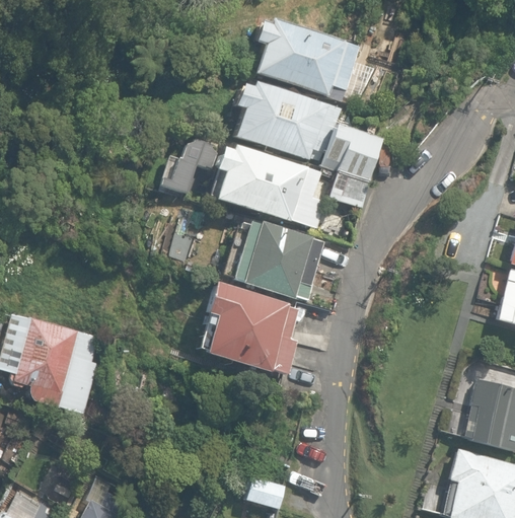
[(354,66),(360,47),(252,14),(243,45),(258,49),(250,73),(345,101),(347,94),(365,99),(373,72),(354,66)]
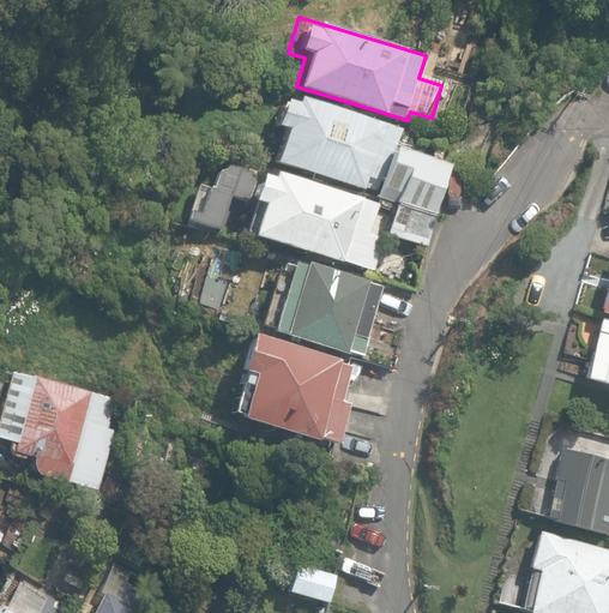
[(456,31),(452,44),(470,49),(474,36),(456,31)]
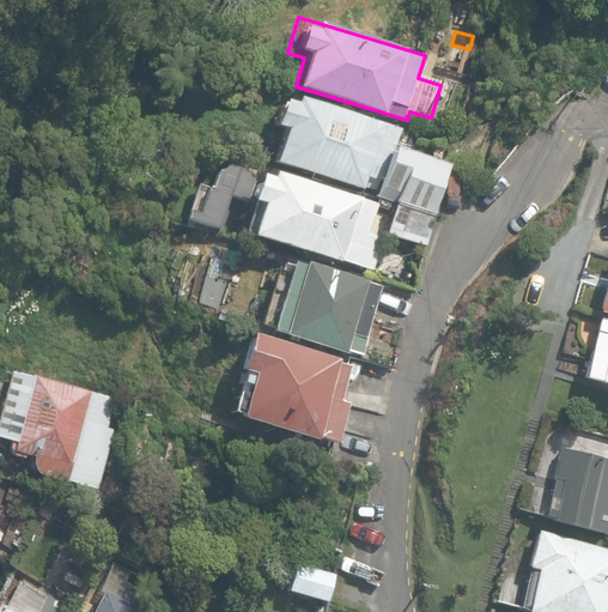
[(285,128),(275,162),(365,187),(369,176),(385,181),(400,128),(293,97),(291,103),(281,101),(274,126),(285,128)]
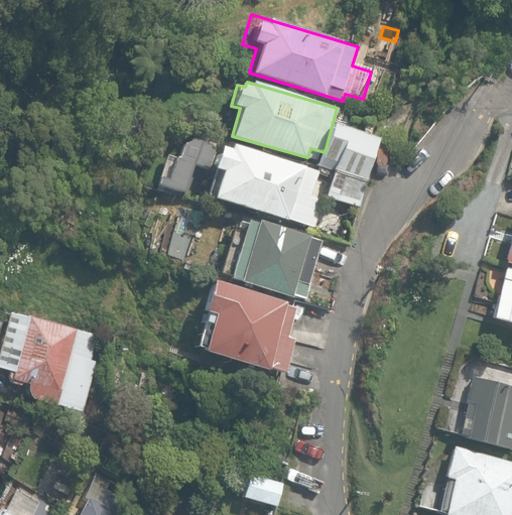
[(337,124),(325,164),(374,178),(385,138),(337,124)]
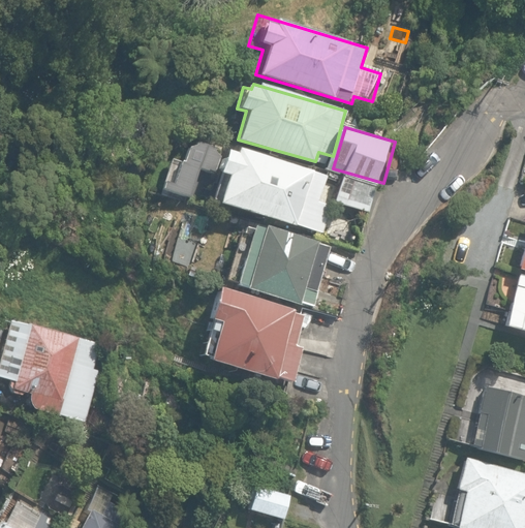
[(163,190),(192,197),(201,168),(217,173),(223,151),(197,143),(196,146),(189,149),(185,161),(183,161),(177,183),(165,180),(163,190)]
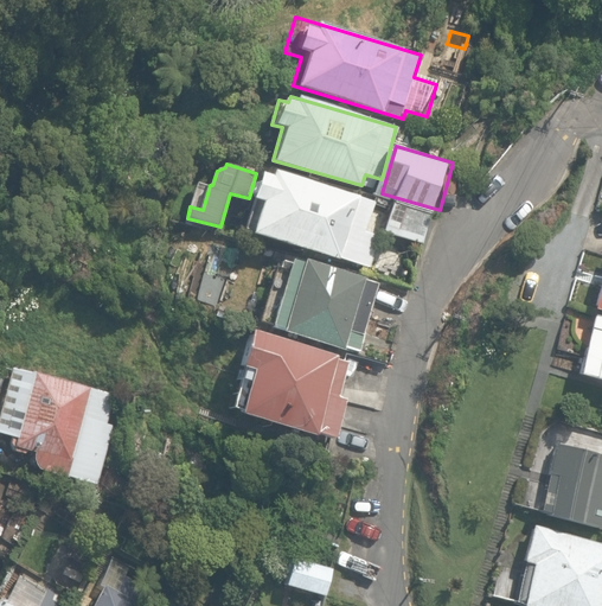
[(372,202),(268,171),(267,177),(256,173),(249,198),(260,202),(250,234),(372,267),(380,235),(365,231),(372,202)]
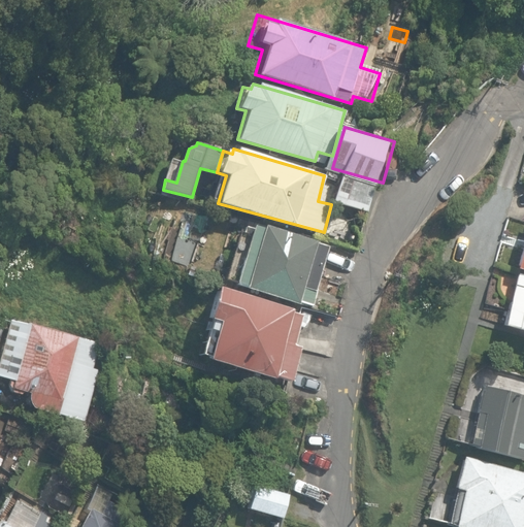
[(336,195),(369,205),(375,184),(342,174),(336,195)]
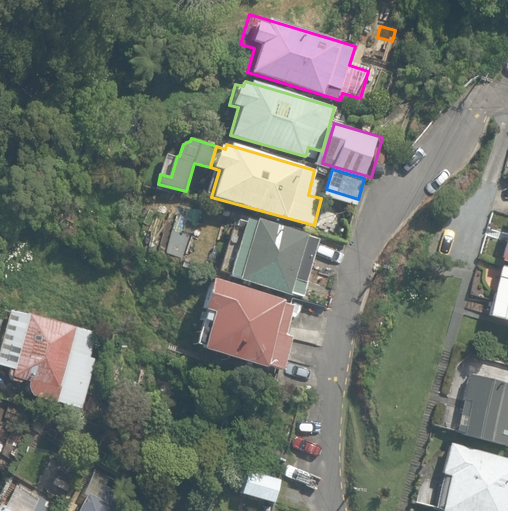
[(291,292),(304,296),(310,278),(309,278),(321,237),(256,217),(255,220),(246,218),(243,226),(234,223),(220,269),(239,276),(238,278),(291,293),(291,292)]
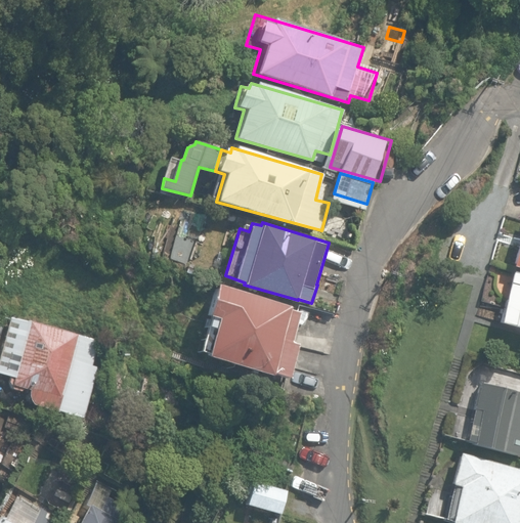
[(519,270),(517,269),(503,322),(519,327),(519,270)]
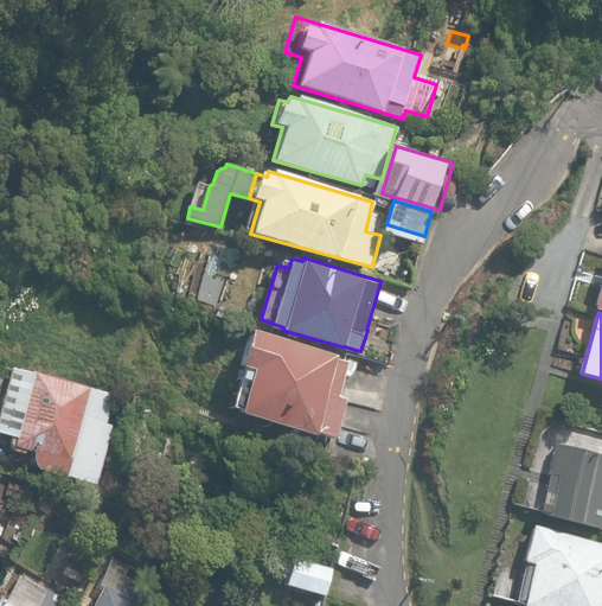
[(316,432),(335,438),(347,397),(340,396),(351,362),(339,358),(339,355),(251,329),(241,365),(243,367),(239,376),(243,377),(235,406),(239,407),(238,412),(315,434),(316,432)]
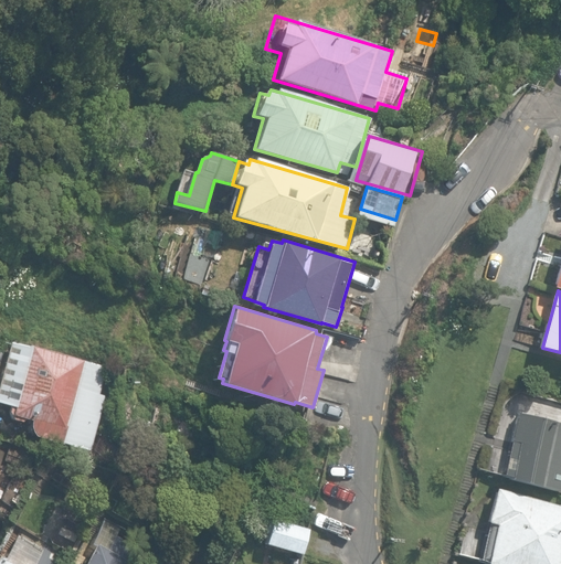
[(86,446),(95,448),(109,396),(103,394),(110,366),(12,340),(0,381),(0,401),(12,405),(10,410),(14,418),(24,421),(27,417),(33,419),(32,424),(33,427),(35,432),(38,435),(85,447),(86,446)]
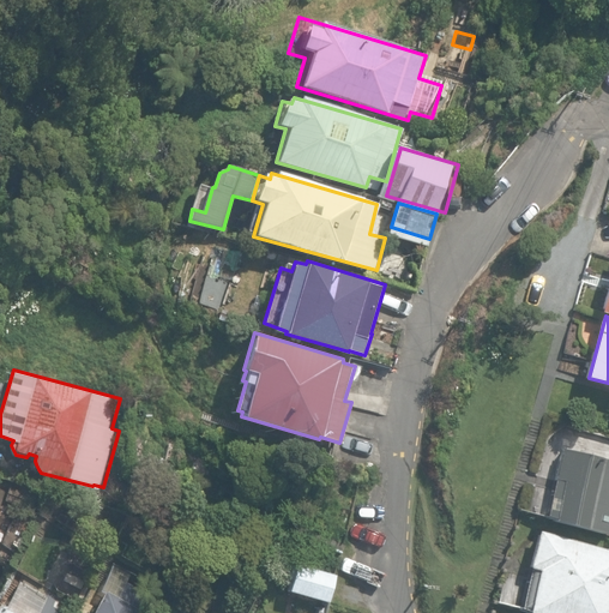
[(548,515),(608,532),(608,460),(566,449),(548,515)]
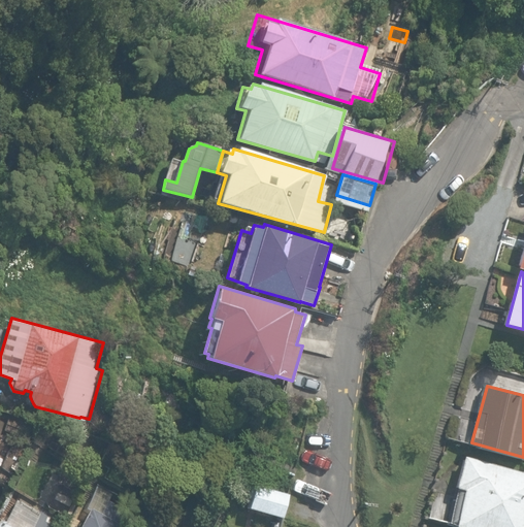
[(455,526),(459,526),(523,526),(523,470),(465,455),(457,487),(459,488),(451,520),(456,522),(455,526)]
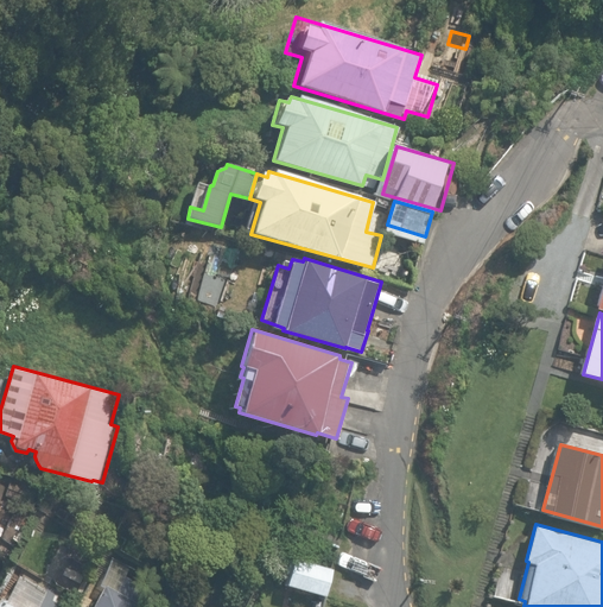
[(289,583),(328,595),(334,573),(335,568),(296,557),(289,583)]
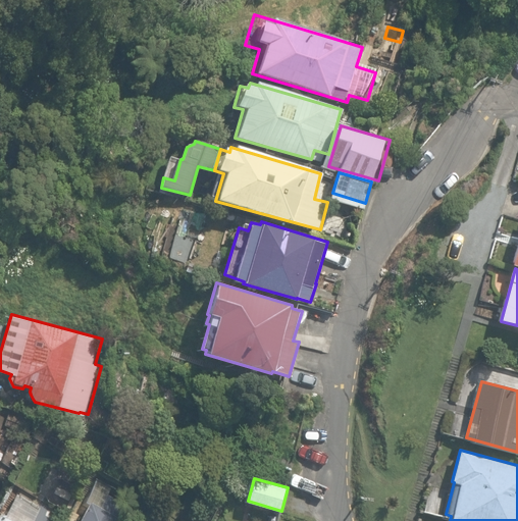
[(124,520),(128,512),(99,496),(94,504),(92,502),(81,520),(124,520)]
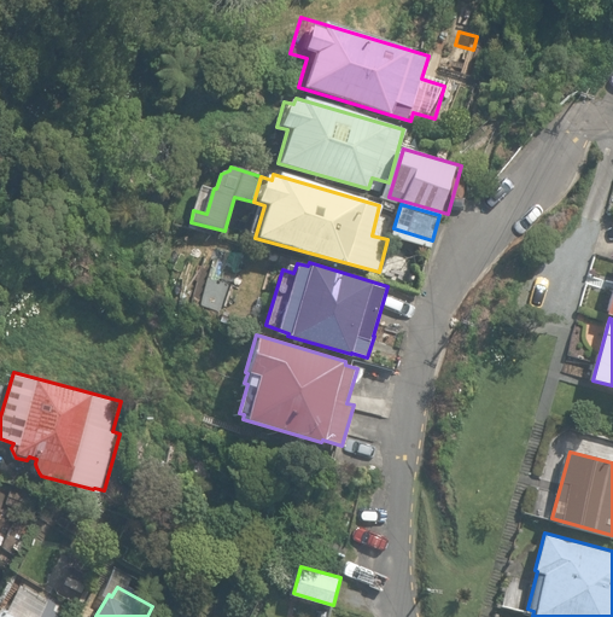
[(0,616),(75,616),(80,610),(53,595),(40,616),(18,616),(1,607),(0,610),(0,616)]
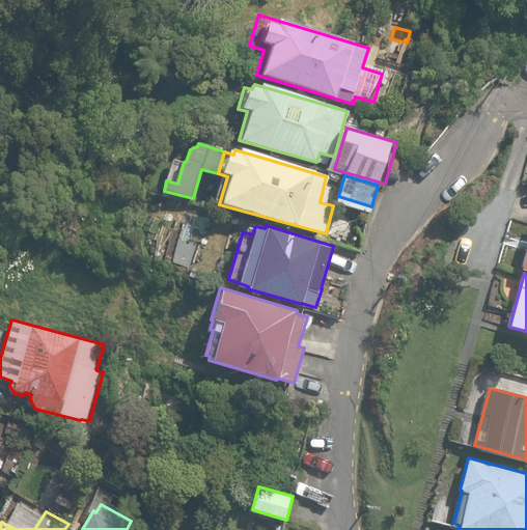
All buildings are outlined.
